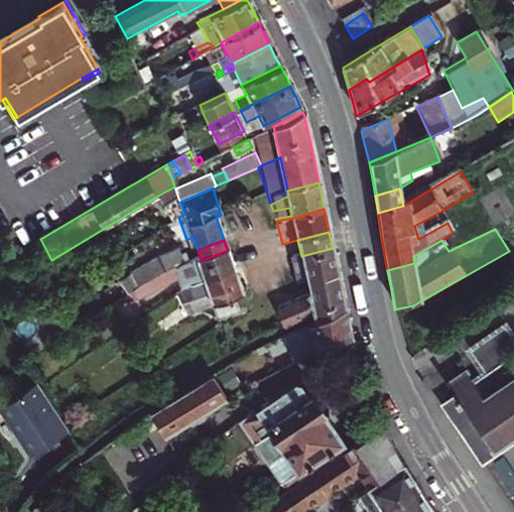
[(333,248),(301,256),(293,259),(299,285),(313,281),(338,274),(335,261),(333,248)]
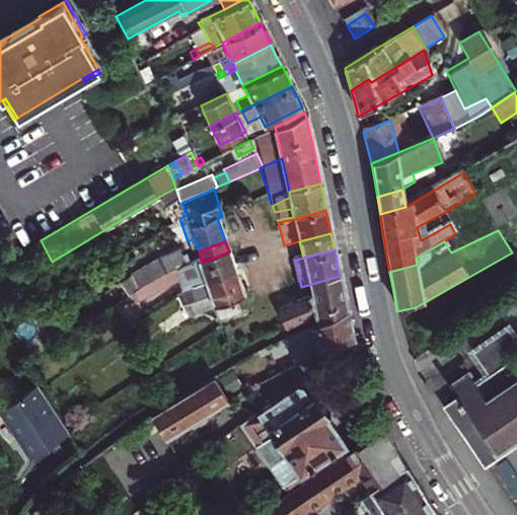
[(161,277),(172,273),(179,270),(190,267),(188,260),(180,262),(175,251),(155,261),(157,266),(129,285),(134,294),(157,280),(161,277)]
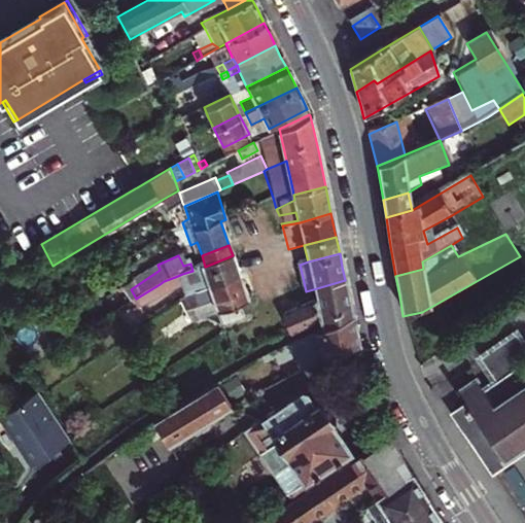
[(208,288),(240,278),(233,255),(205,267),(201,268),(205,276),(188,281),(190,287),(184,289),(187,295),(193,293),(208,288)]
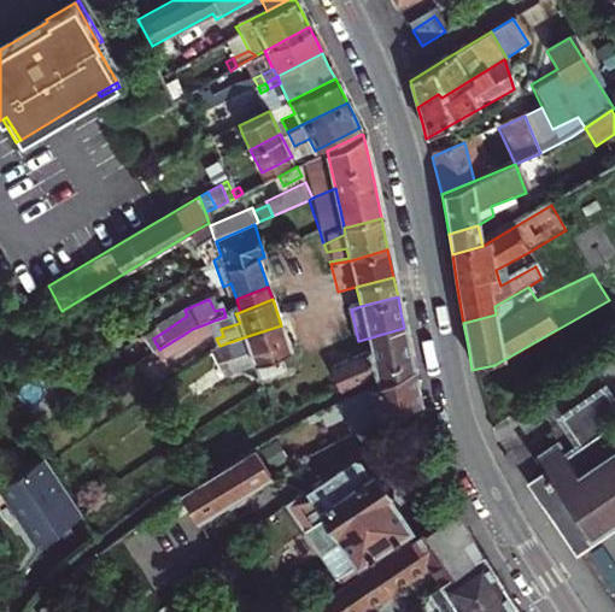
[(210,334),(221,329),(240,323),(235,313),(226,317),(214,321),(205,324),(210,334)]
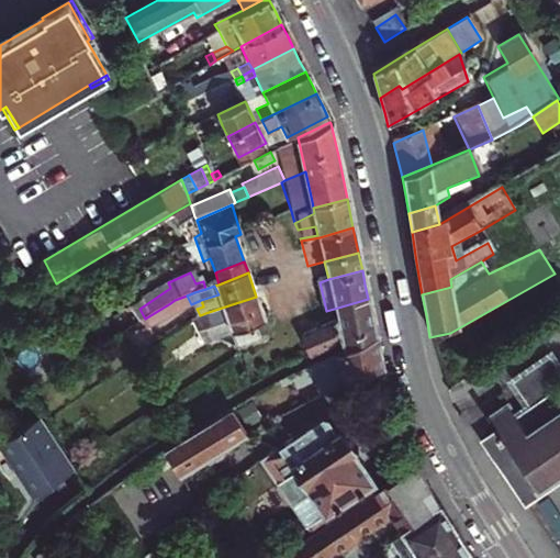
[(175,300),(170,303),(174,311),(191,304),(187,296),(175,300)]
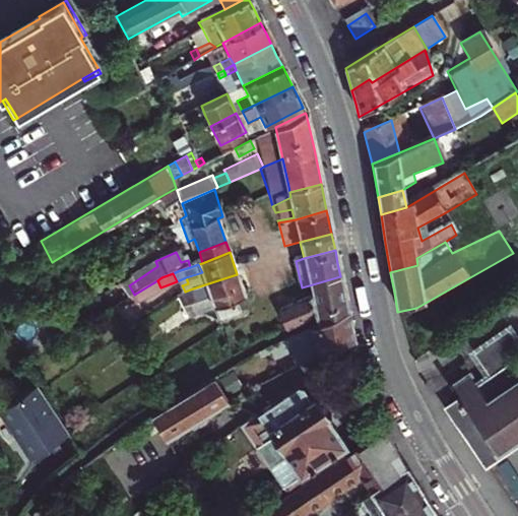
[(246,299),(237,274),(205,284),(209,298),(214,310),(237,302),(246,299)]
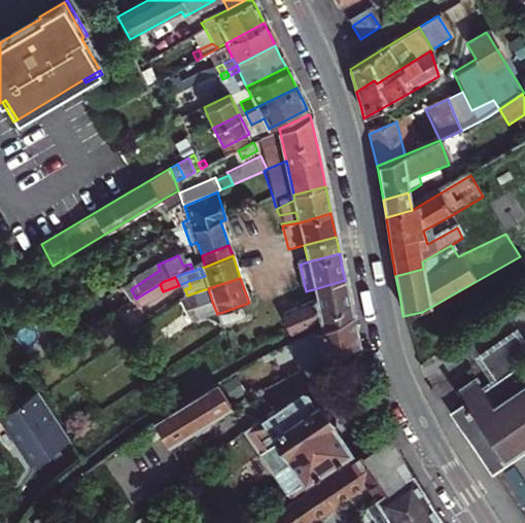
[(348,294),(345,280),(320,287),(322,294),(310,302),(320,322),(351,309),(348,294)]
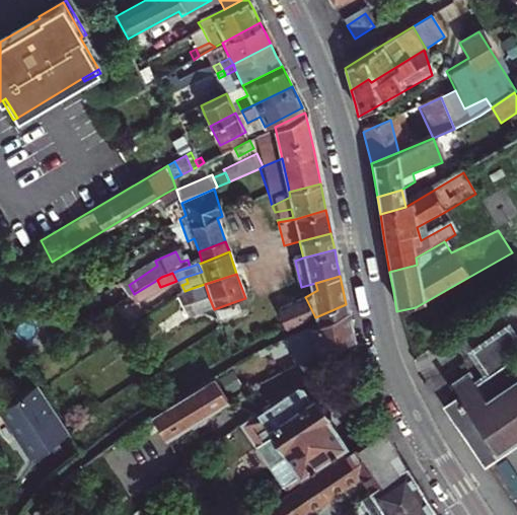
[(190,289),(194,302),(209,297),(205,284),(190,289)]
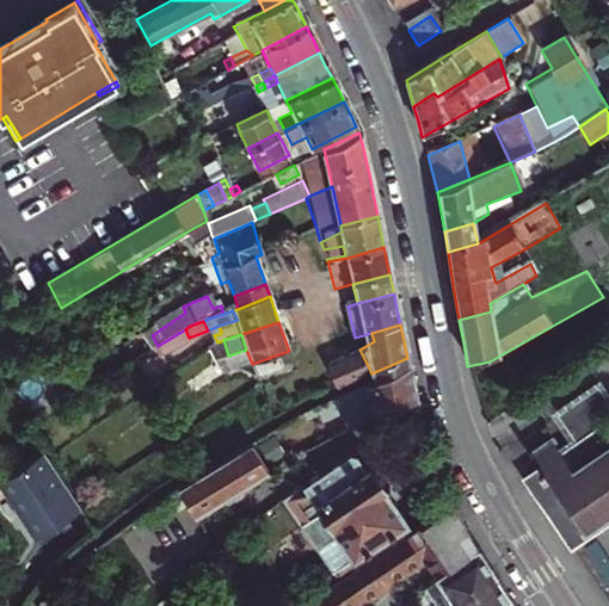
[(223,340),(217,342),(223,357),(228,356),(223,340)]
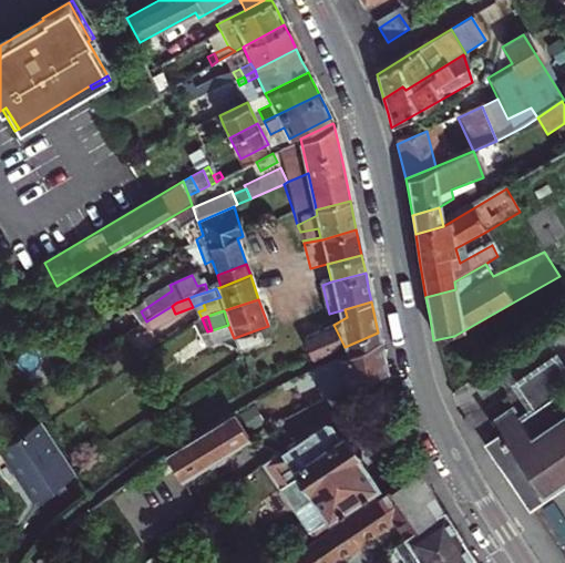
[(311,361),(345,347),(334,325),(300,340),(311,361)]
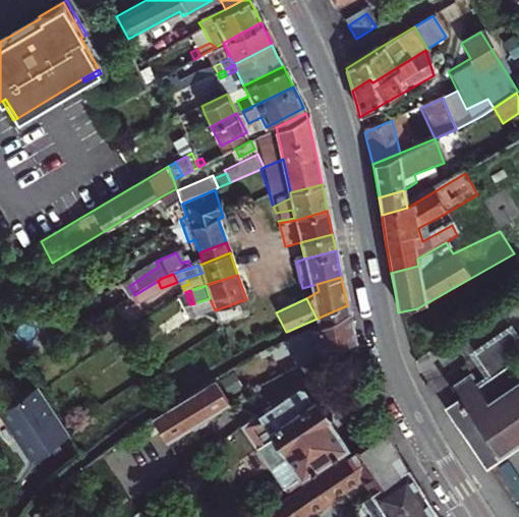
[(237,302),(215,310),(220,322),(241,314),(237,302)]
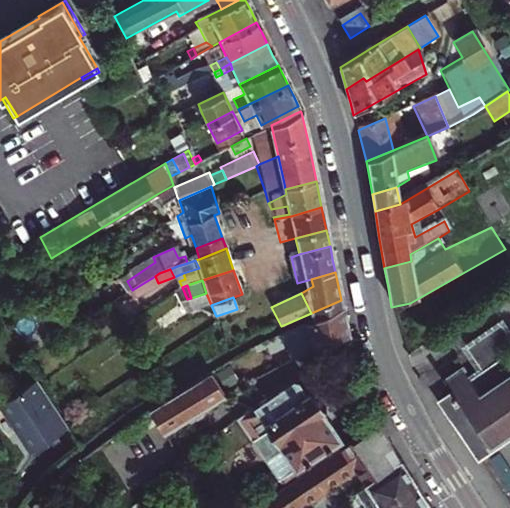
[(310,334),(314,353),(349,336),(346,322),(343,307),(313,321),(260,345),(265,354),(310,334)]
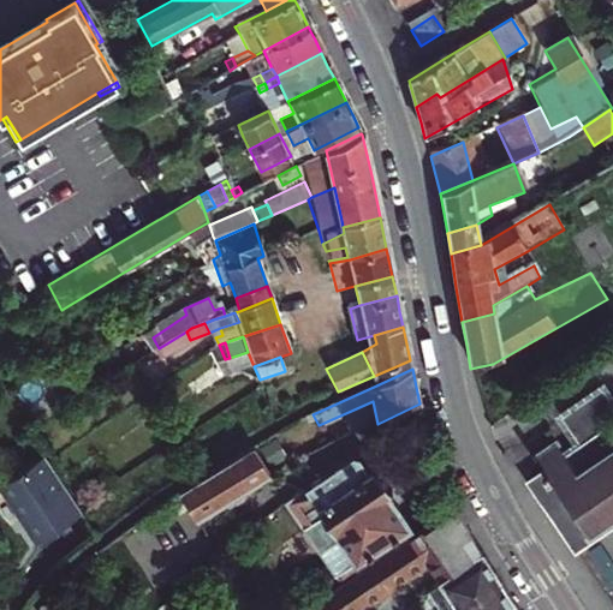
[(612,430),(612,404),(605,392),(561,422),(581,452),(564,462),(555,450),(535,464),(545,476),(525,489),(537,506),(612,454),(612,446),(606,435),(612,430)]
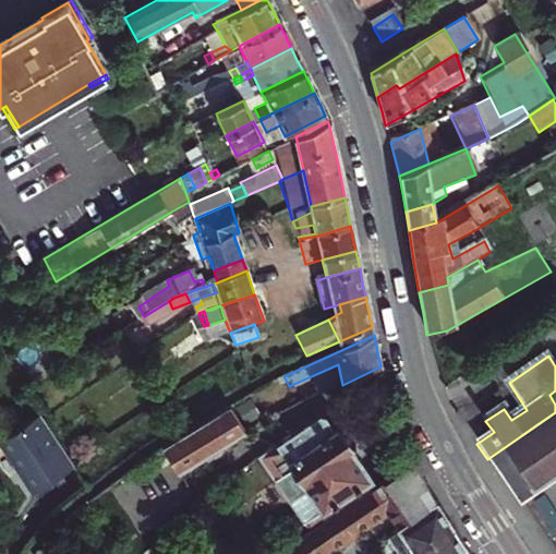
[(283,400),(289,410),(333,389),(328,380),(283,400)]
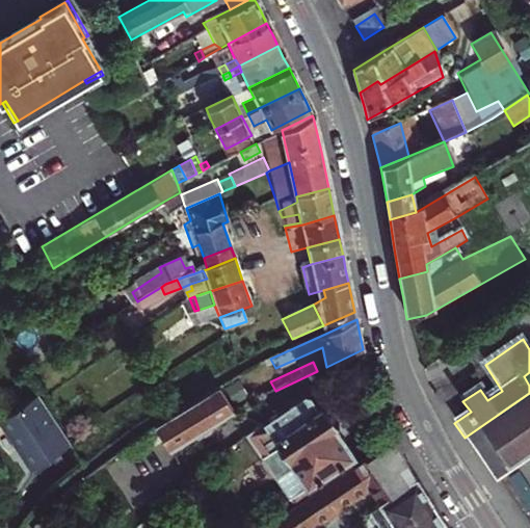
[(171,449),(234,413),(220,388),(158,425),(171,449)]
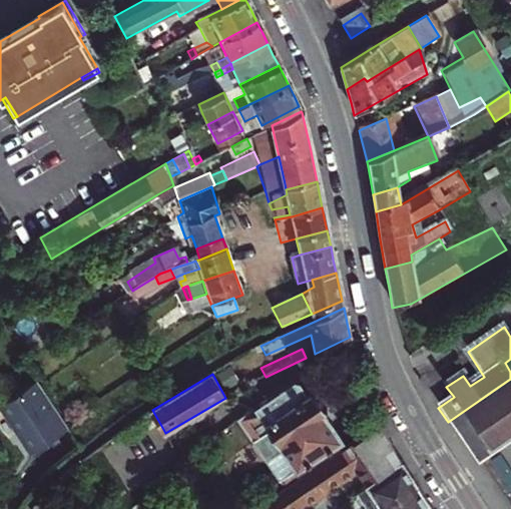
[(40,385),(36,379),(0,404),(0,408),(14,429),(30,453),(68,428),(64,422),(40,385)]
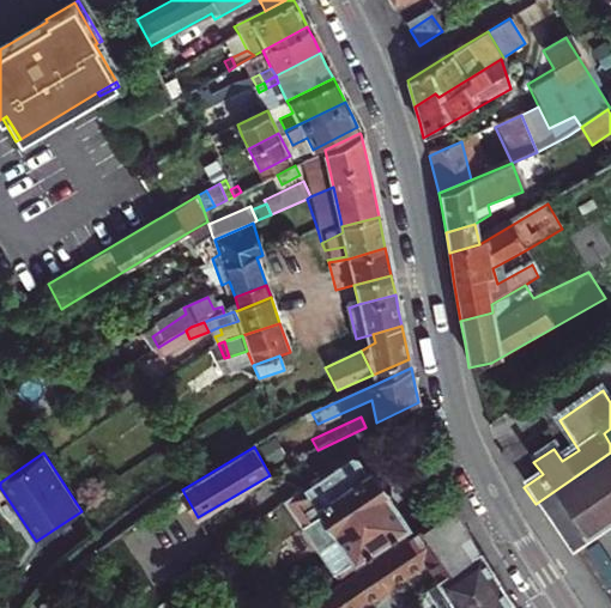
[(610,453),(536,504),(569,554),(610,527),(610,453)]
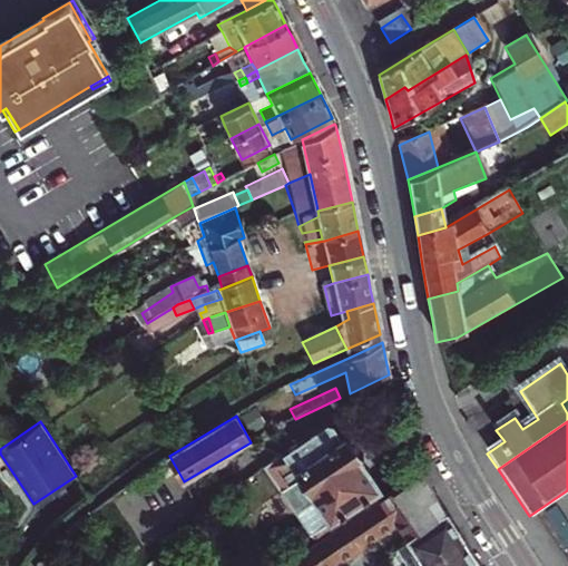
[(329,427),(265,469),(316,545),(345,525),(380,501),(373,489),(376,487),(361,461),(364,459),(356,447),(349,435),(343,438),(338,431),(339,429),(329,427)]
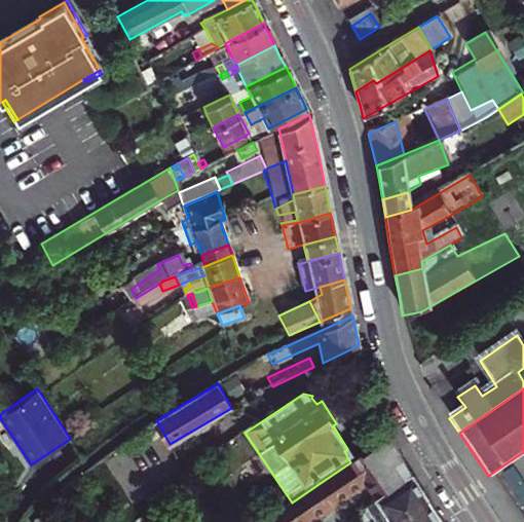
[(350,495),(366,484),(405,457),(398,446),(391,435),(350,462),(319,484),(323,488),(326,486),(333,499),(346,490),(350,495)]
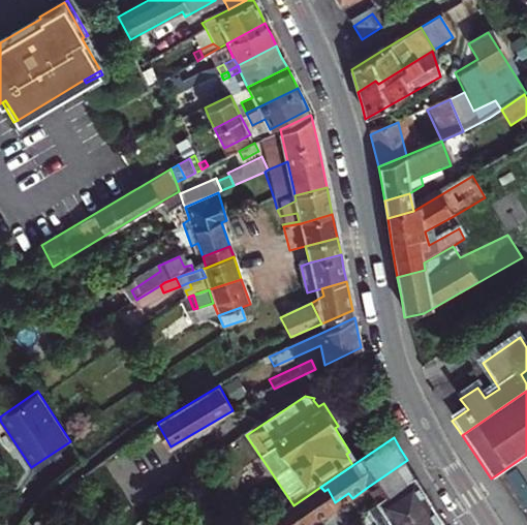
[(198,459),(183,468),(187,475),(205,463),(203,460),(199,461),(198,459)]
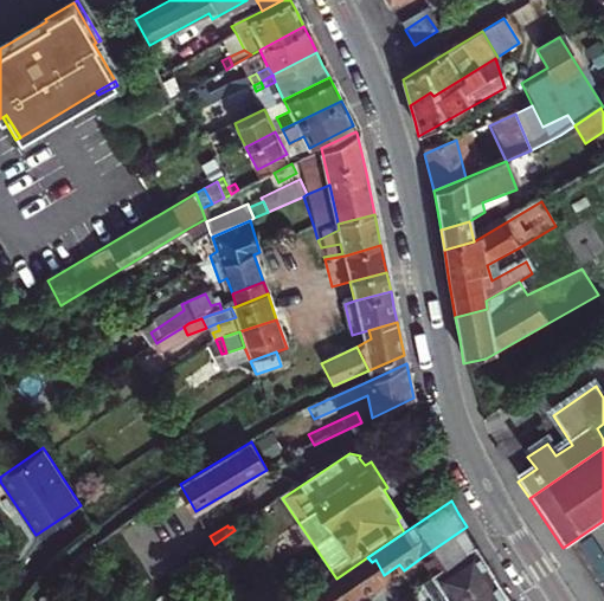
[(422,557),(434,575),(477,544),(467,527),(422,557)]
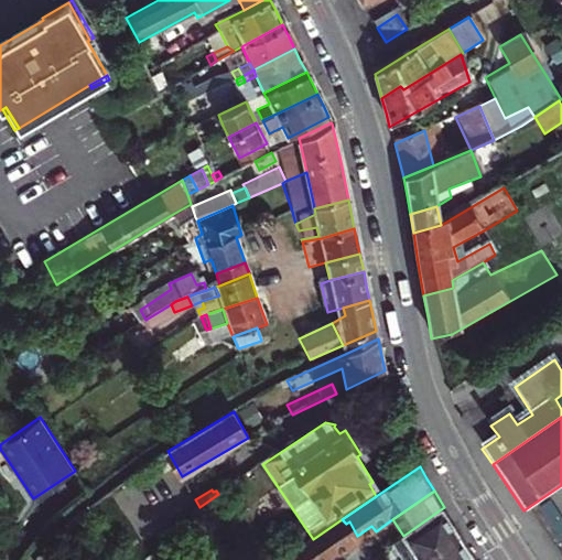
[(425,559),(461,536),(453,521),(444,507),(403,536),(389,545),(398,559),(425,559)]
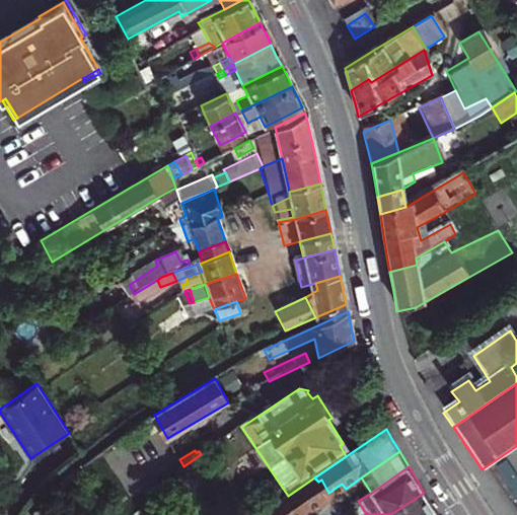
[(318,514),(350,495),(346,489),(342,484),(328,493),(321,480),(318,482),(314,477),(288,496),(261,514),(318,514)]
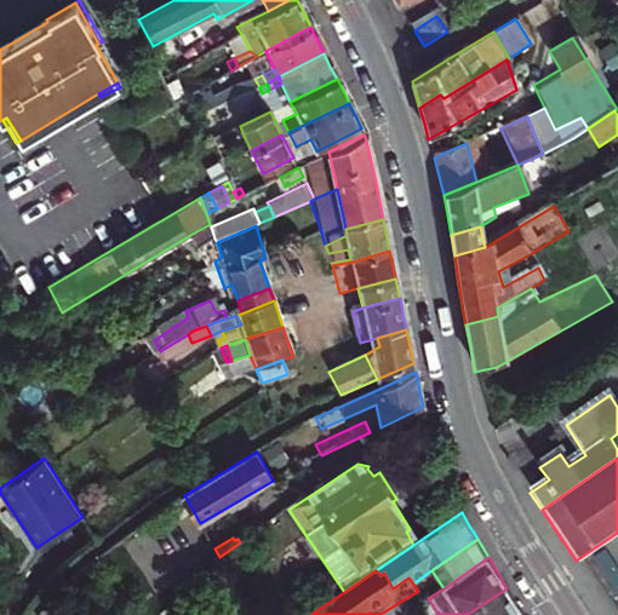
[(522,614),(515,602),(507,588),(468,614),(522,614)]
